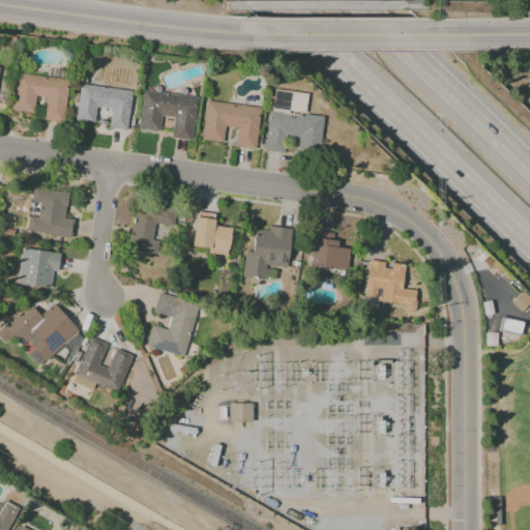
[(67,79),(16,74),(11,111),(33,113),(35,96),(46,97),(43,120),(62,122),(67,79)]
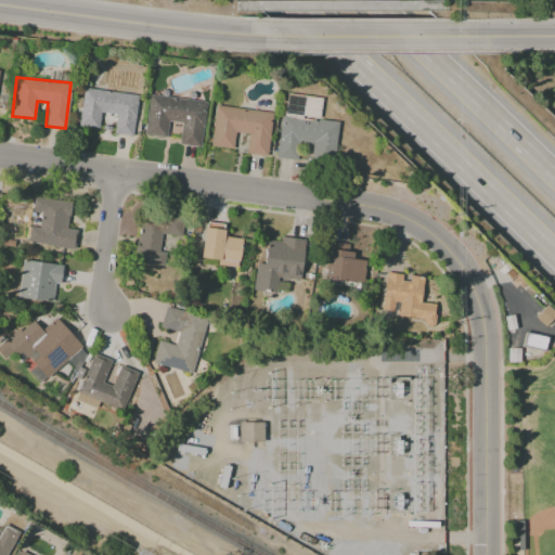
[(139,93),(81,88),(77,128),(99,130),(101,114),(114,115),(112,136),(134,138),(139,93)]
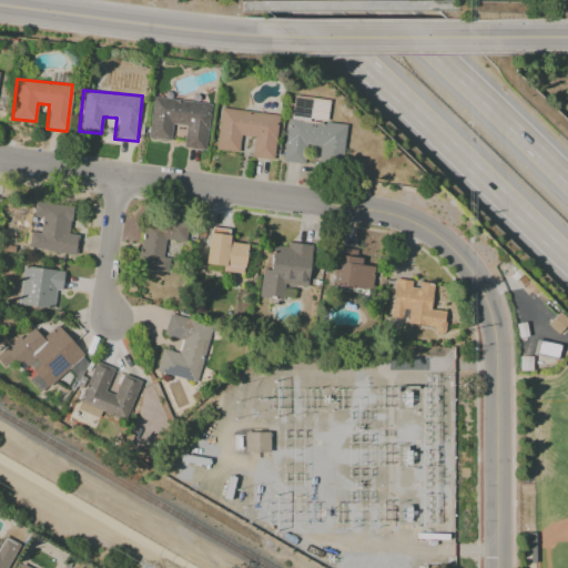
[(330,101),(294,95),(291,119),(326,124),(330,101)]
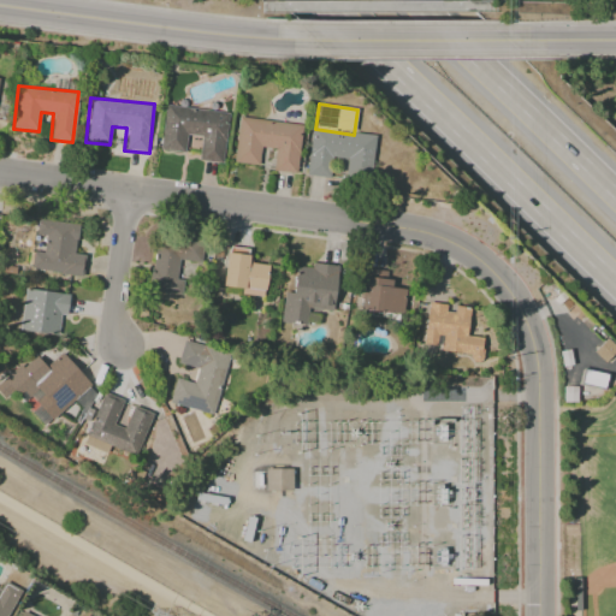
[(229,113),(165,105),(159,150),(184,153),(187,135),(201,137),(199,160),(223,164),(229,113)]
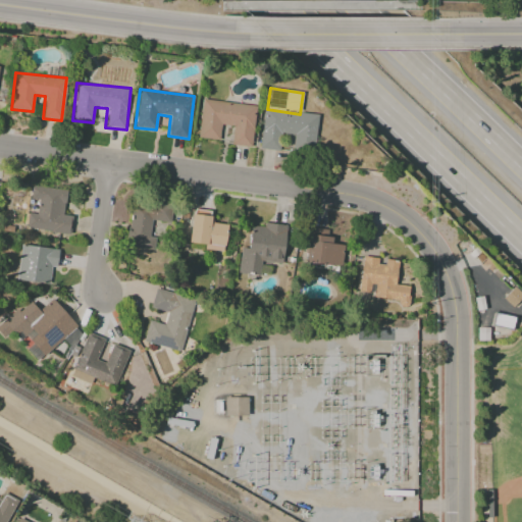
[(252,147),(256,105),(202,100),(198,138),(219,140),(220,124),(232,126),(230,145),(252,147)]
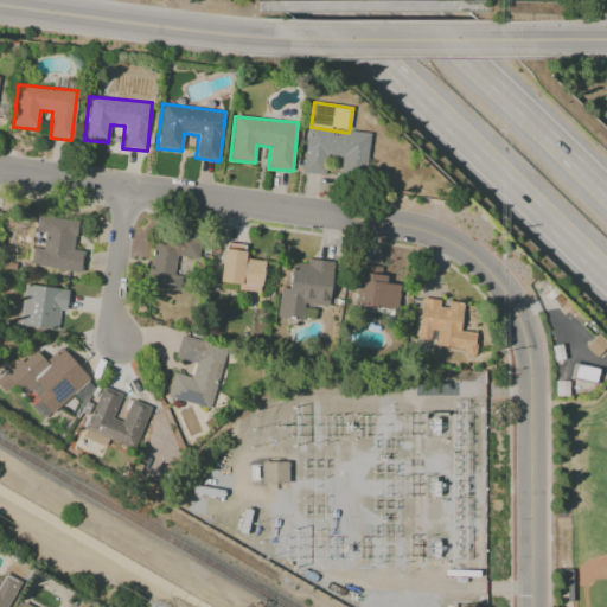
[(301,172),(325,176),(327,154),(343,157),(340,168),(365,171),(369,134),(307,127),(301,172)]
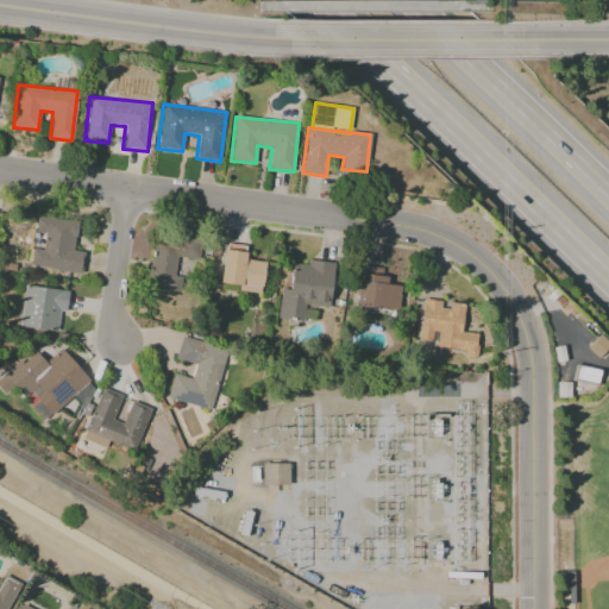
[(81,272),(83,252),(73,251),(76,220),(37,215),(35,232),(44,233),(42,250),(32,249),(30,267),(81,272)]
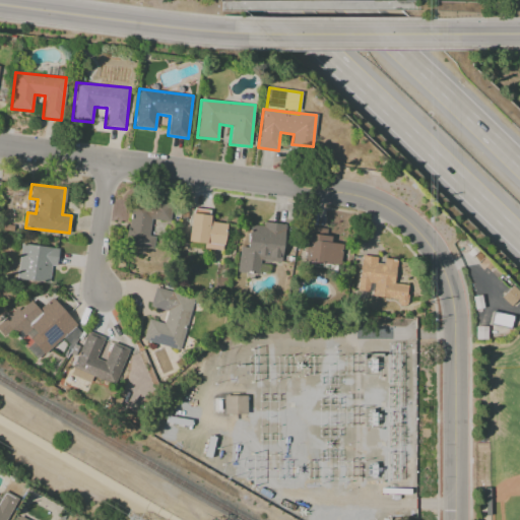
[(152,249),(154,237),(147,236),(150,219),(169,222),(171,204),(132,199),(125,245),(152,249)]
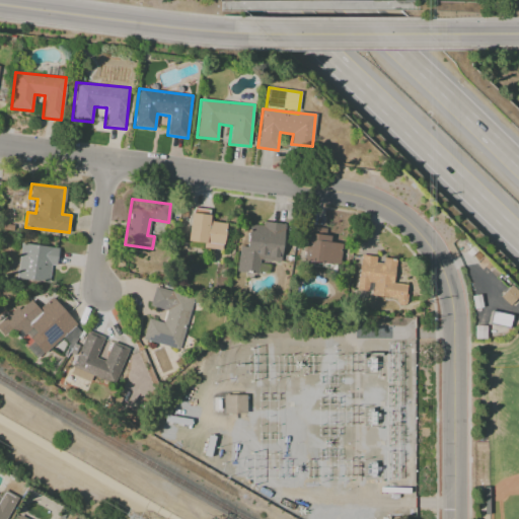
[(225,223),(208,221),(209,210),(191,208),(188,241),(203,243),(203,248),(223,250),(225,223)]
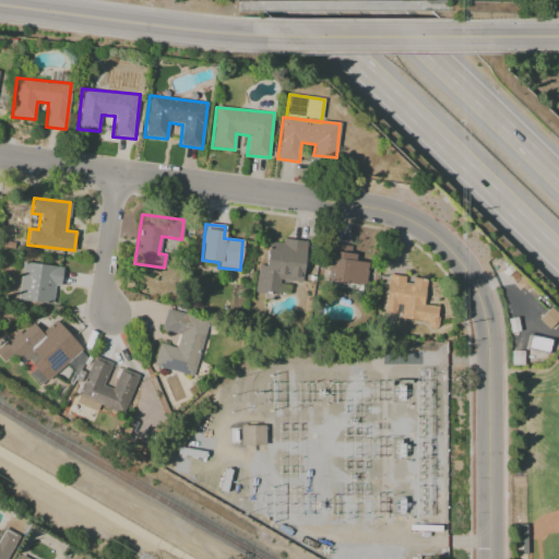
[(301,283),(306,241),(282,239),(282,242),(268,241),(265,265),(258,264),(254,293),(277,295),(278,280),(301,283)]
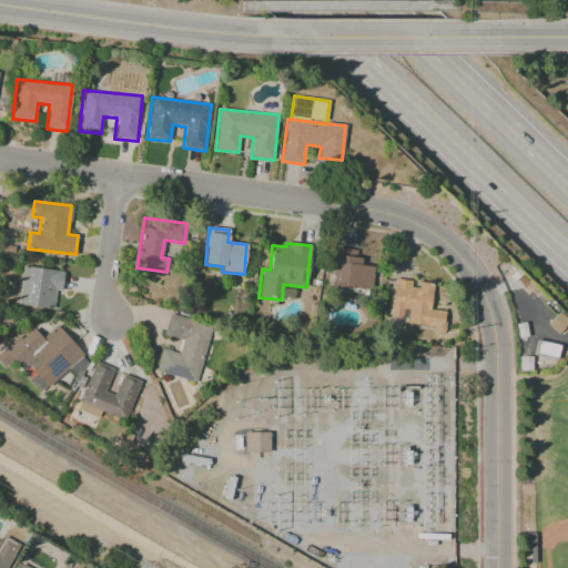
[(332,285),(371,290),(374,266),(357,264),(359,251),(337,247),(332,285)]
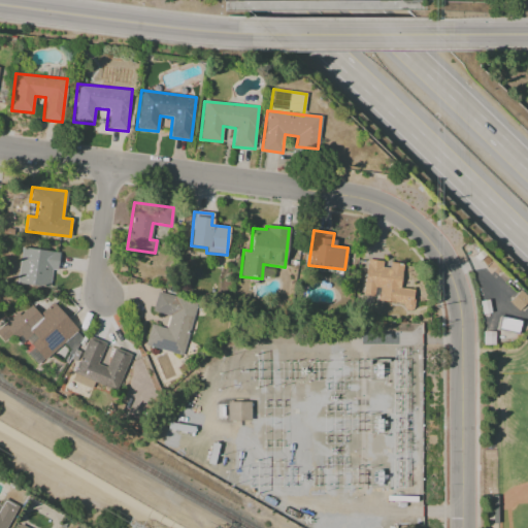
[(17,284),(50,287),(52,269),(57,270),(59,252),(21,248),(17,284)]
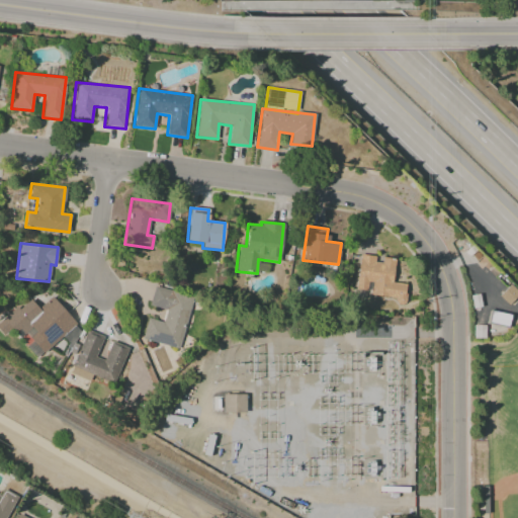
[(355,289),(368,290),(368,294),(395,297),(395,304),(404,305),(407,284),(393,282),(396,259),(378,257),(359,254),(355,289)]
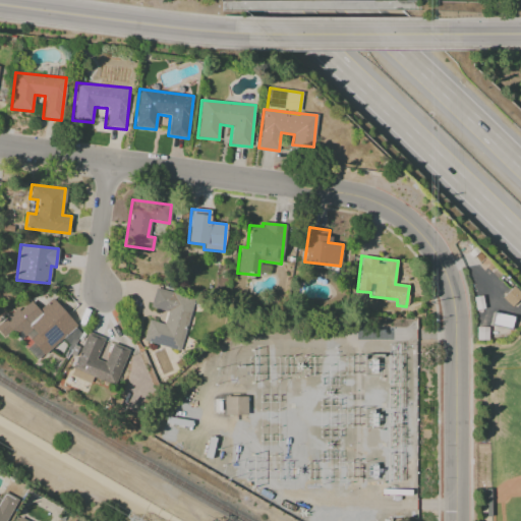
[(504,297),(513,287),(520,294),(520,298),(513,306),(504,297)]
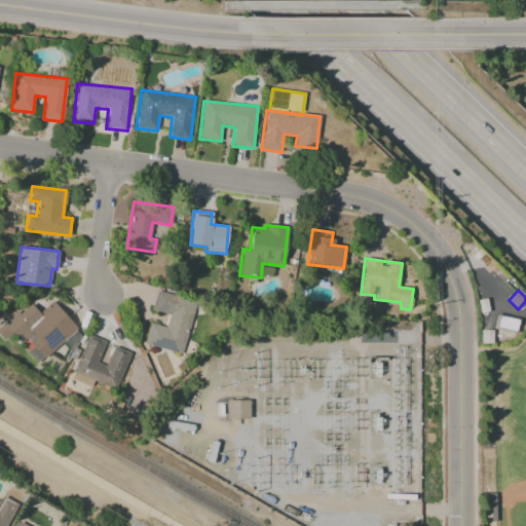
[(144,344),(182,354),(195,301),(156,291),(151,310),(167,314),(165,327),(150,323),(144,344)]
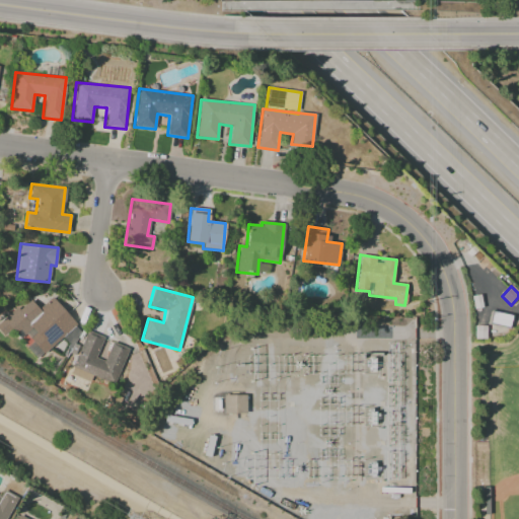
[(472,296),(483,295),(485,307),(474,309),(472,296)]
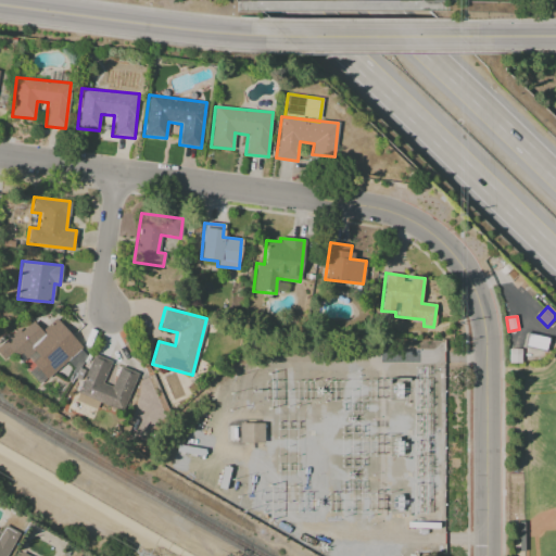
[(0,345),(0,356),(3,359),(12,352),(27,369),(34,364),(46,379),(81,348),(55,318),(40,330),(30,319),(0,345)]
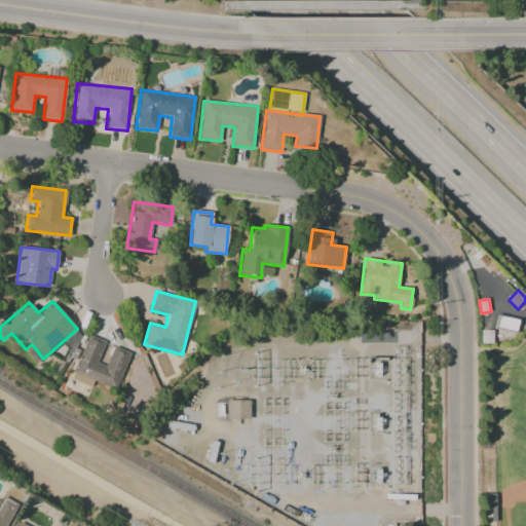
[(499,315),(497,328),(518,333),(520,321),(499,315)]
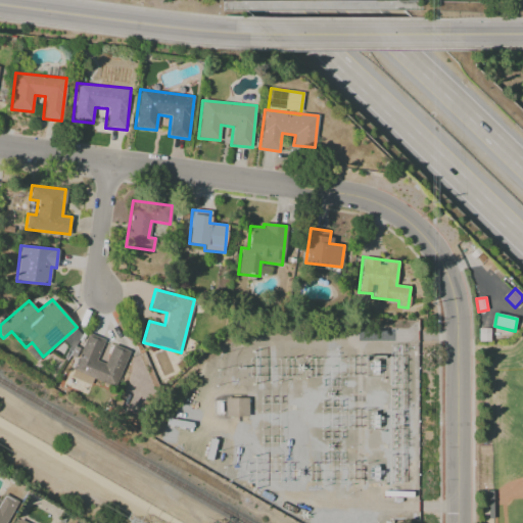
[(479,329),(489,329),(490,342),(479,341),(479,329)]
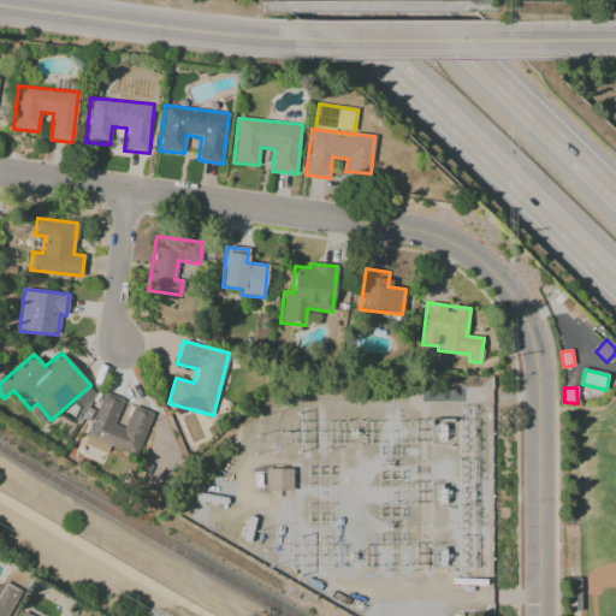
[(152,413),(131,407),(124,428),(113,425),(123,400),(101,392),(83,444),(108,452),(111,446),(136,456),(152,413)]
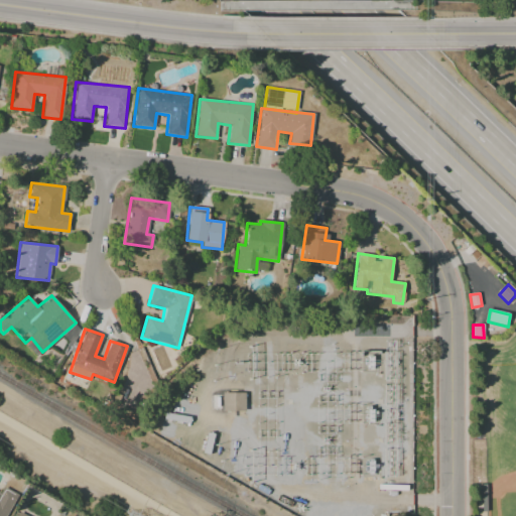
[(222,393),(222,410),(241,410),(240,393),(222,393)]
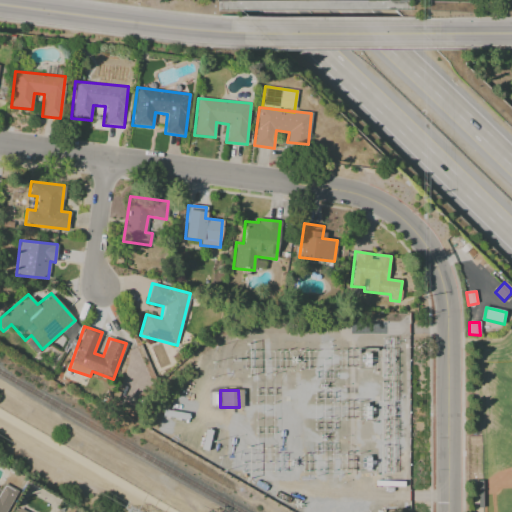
[(0,511),(6,511),(16,491),(3,484),(0,490),(0,511)]
